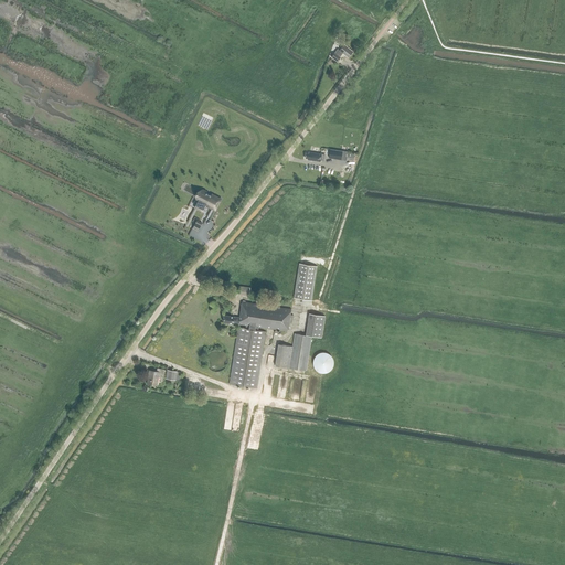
[(340,57),(342,53),(348,57),(352,52),(344,44),(339,51),(338,49),(331,57),(337,62),(340,57)]
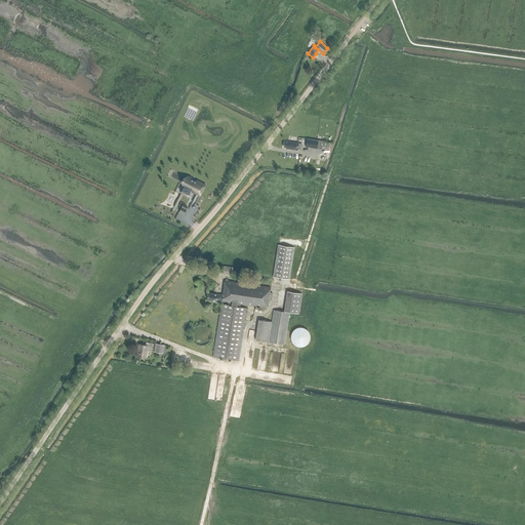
[(306,147),(317,149),(318,140),(307,138),(306,147)]
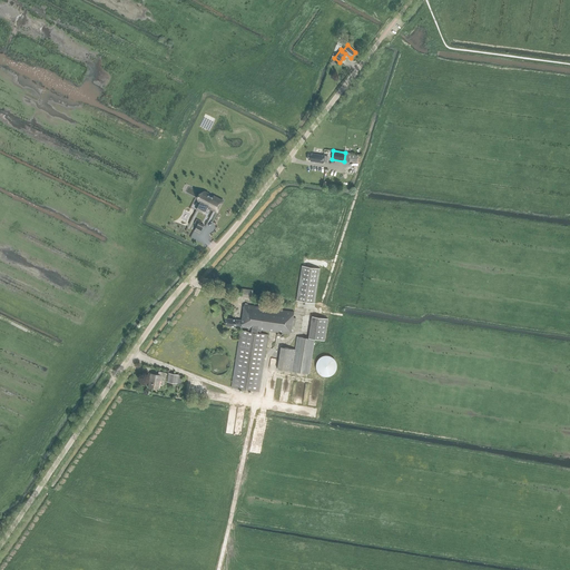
[(323,164),(324,160),(326,160),(326,157),(324,157),(324,156),(312,154),(311,155),(308,155),(307,159),(310,160),(310,161),(323,164)]
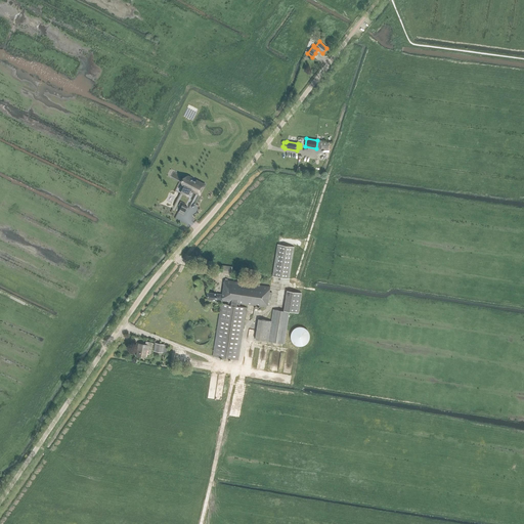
[(185,178),(182,183),(184,184),(183,185),(184,185),(181,190),(187,194),(190,188),(199,193),(203,185),(194,181),(195,181),(190,179),(187,177),(186,179),(185,178)]
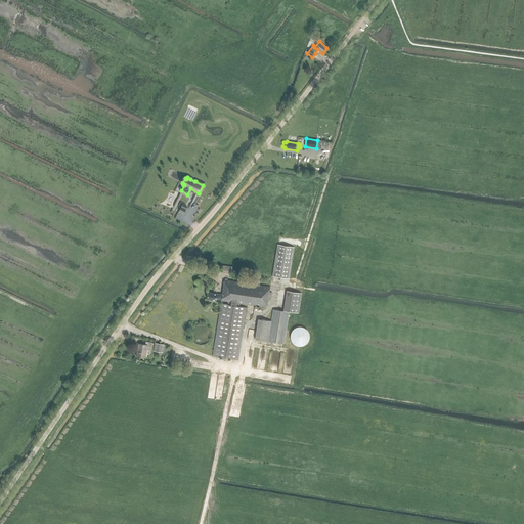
[(289,278),(294,247),(277,245),(272,276),(289,278)]
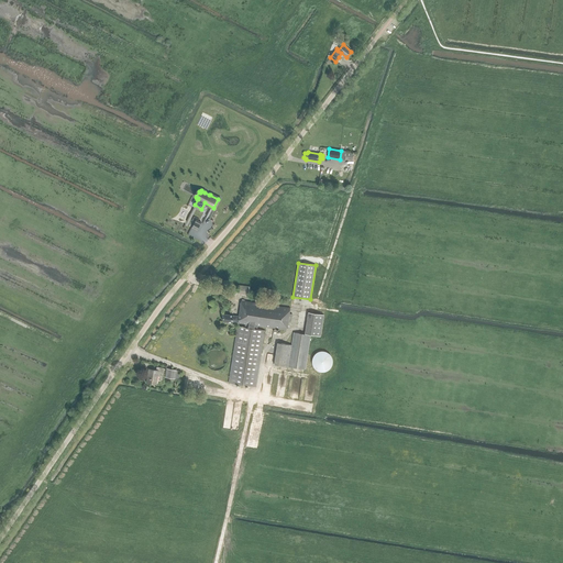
[(238,288),(238,293),(249,295),(249,291),(250,286),(239,285),(238,288)]
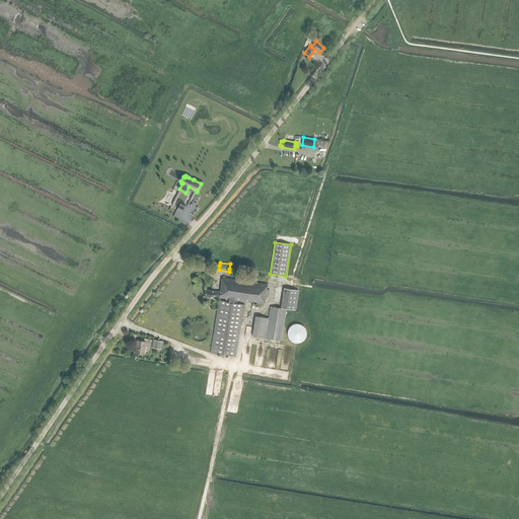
[(219,297),(219,298),(226,299),(225,302),(219,301),(211,353),(235,357),(243,305),(237,303),(237,300),(265,305),(266,296),(268,297),(269,290),(267,289),(268,284),(222,277),(220,292),(206,290),(205,296),(214,297),(214,296),(219,297)]
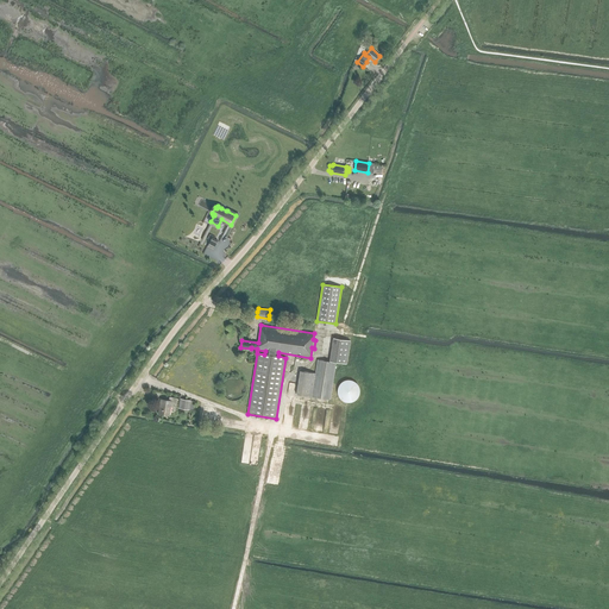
[(330,362),(318,359),(315,374),(300,371),(296,394),(312,396),(330,400),(336,363),(346,364),(350,340),(333,338),(330,362)]
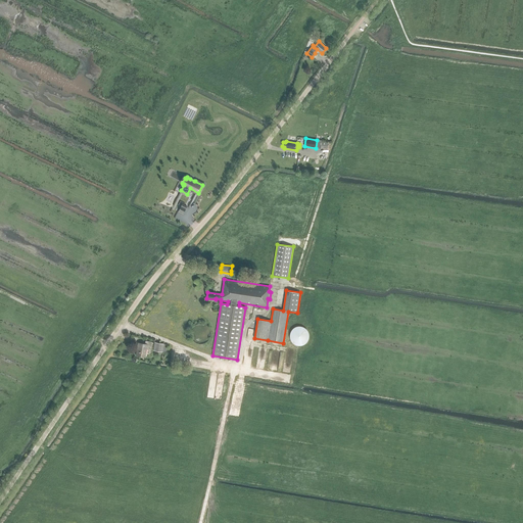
[(299,326),(298,326),(297,326),(295,327),(294,327),(293,328),(291,329),(291,330),(290,331),(289,332),(288,334),(288,335),(288,337),(289,338),(289,340),(290,341),(291,343),(293,344),(294,345),(295,345),(297,346),(298,346),(300,346),(302,345),(303,345),(304,344),(305,343),(305,342),(306,341),(307,340),(307,339),(308,337),(308,335),(307,334),(307,333),(306,331),(306,330),(305,329),(303,328),(302,327),(300,327),(299,326)]
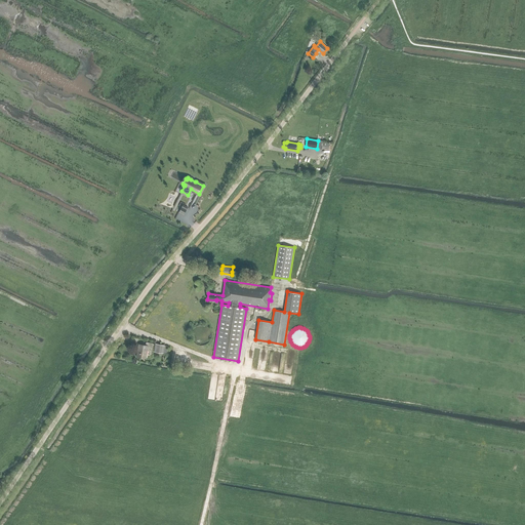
[(151,352),(153,344),(146,342),(146,346),(138,344),(136,357),(146,358),(147,351),(151,352)]
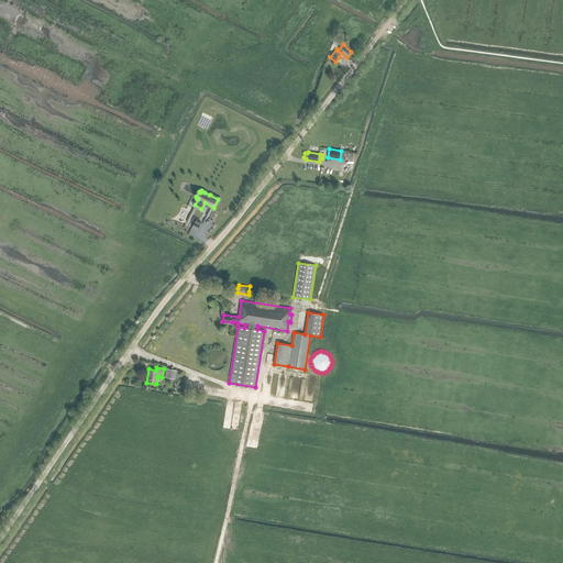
[(176,371),(166,368),(165,377),(175,379),(176,371)]
